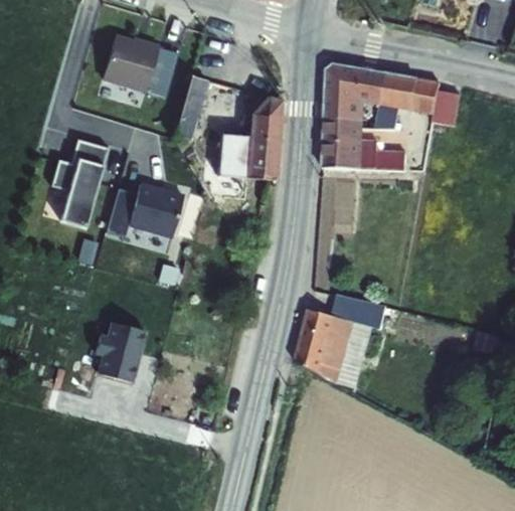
[(133,38),(116,33),(102,79),(145,93),(146,91),(159,47),(160,43),(134,36),(133,38)]
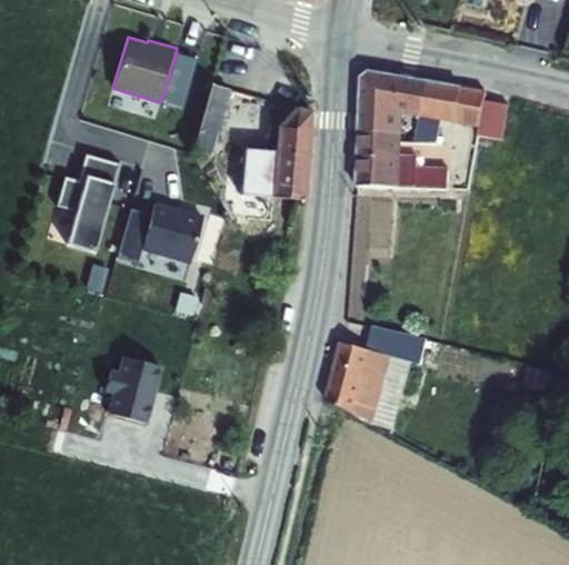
[(176,52),(161,100),(182,107),(197,59),(176,52)]
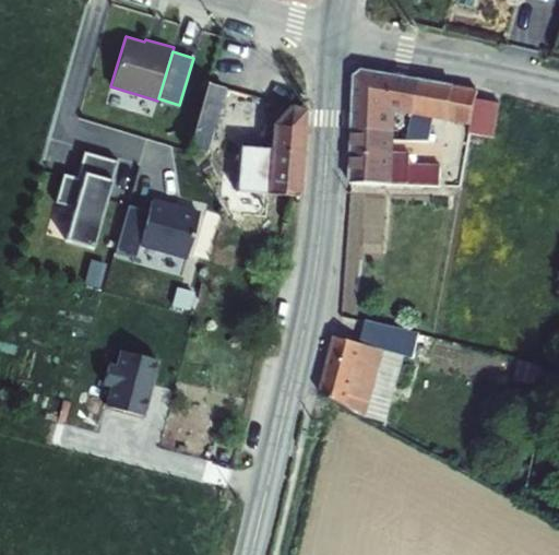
[(480,90),(364,70),(355,77),(354,130),(396,133),(397,114),(412,116),(433,119),(474,125),(478,97),(480,90)]
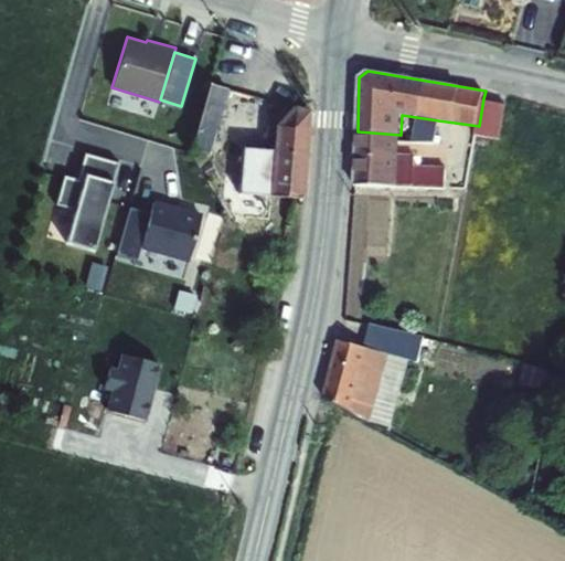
[(212,154),(230,88),(210,83),(191,150),(200,167),(212,154)]
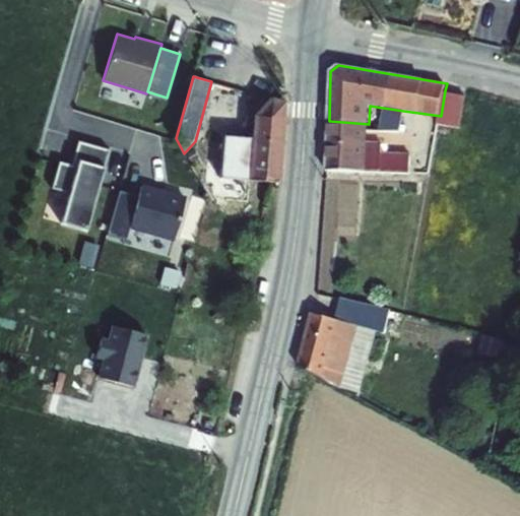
[(461,127),(466,94),(445,90),(441,116),(440,123),(461,127)]
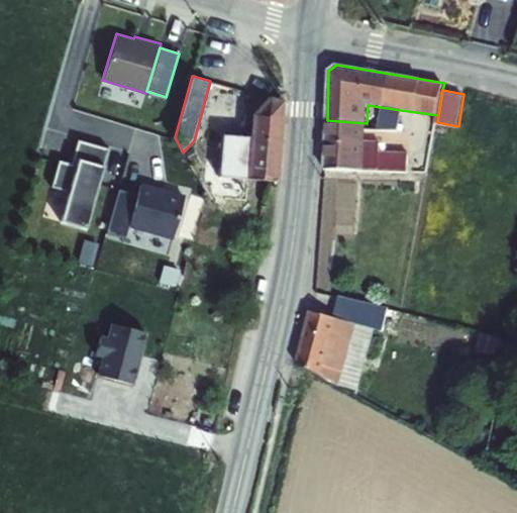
[(279,184),(285,102),(268,98),(251,116),(246,181),(279,184)]
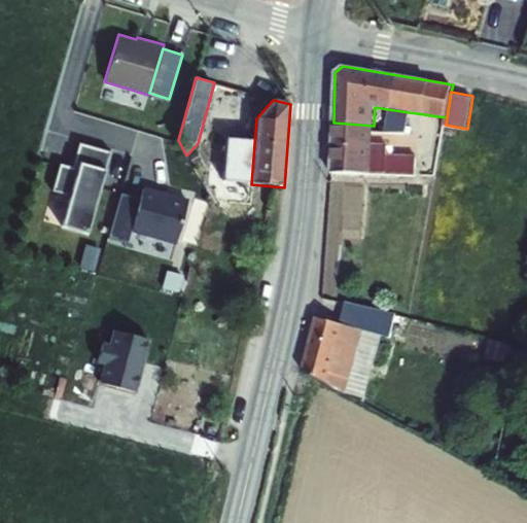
[(409,112),(388,109),(384,130),(406,132),(409,112)]
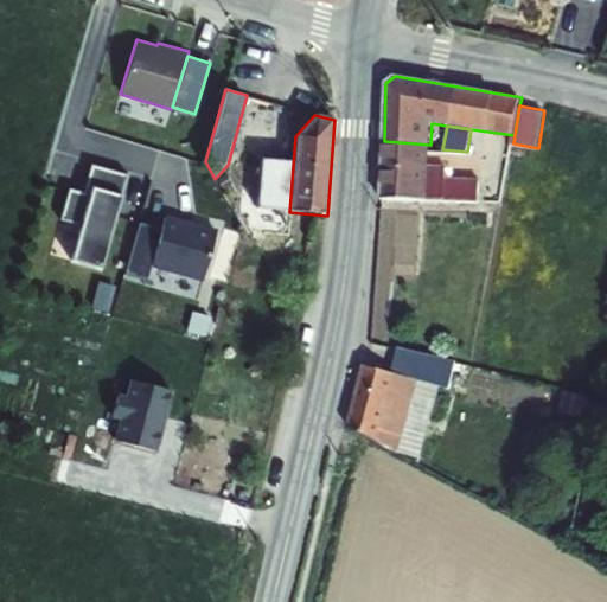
[(430,165),(430,145),(384,141),(381,199),(478,203),(480,179),(447,177),(448,165),(430,165)]
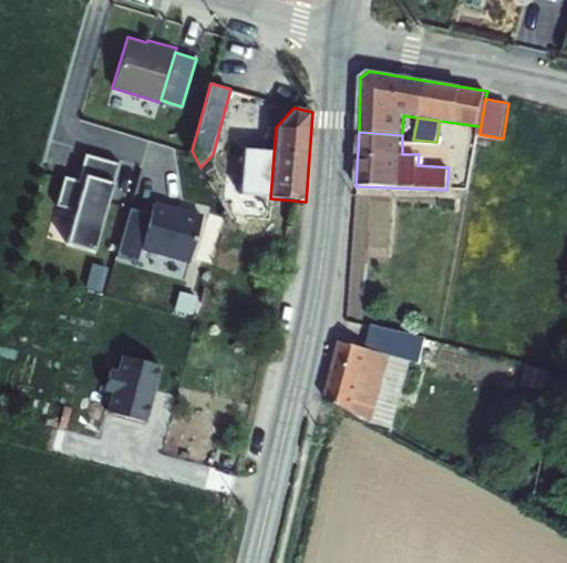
[(64,245),(94,254),(120,162),(84,153),(78,180),(63,175),(55,204),(74,211),(64,245)]
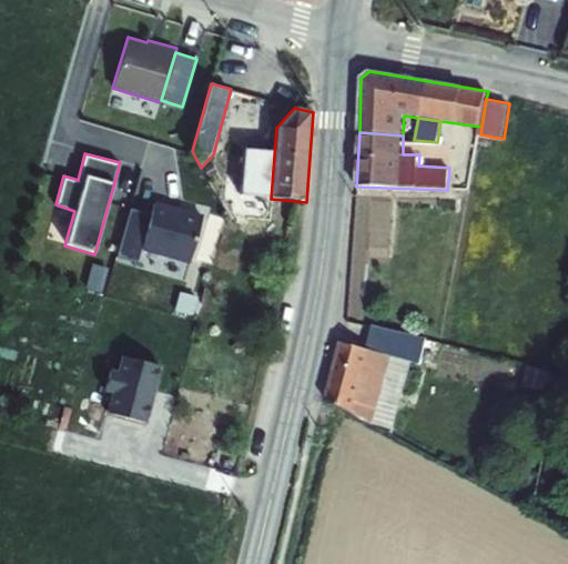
[(211,161),(203,167),(209,177),(216,171),(211,161)]
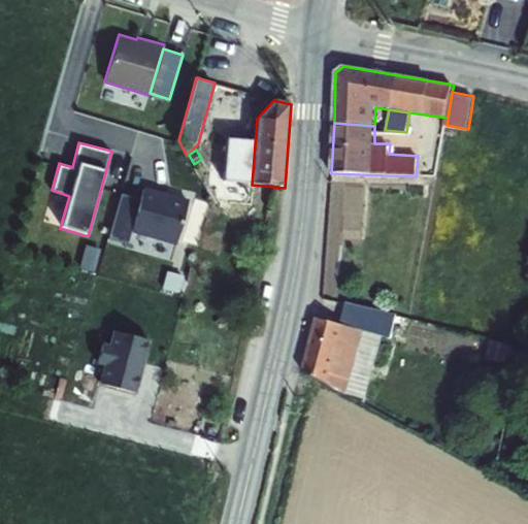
[(189,199),(143,186),(140,199),(131,232),(175,244),(189,199)]
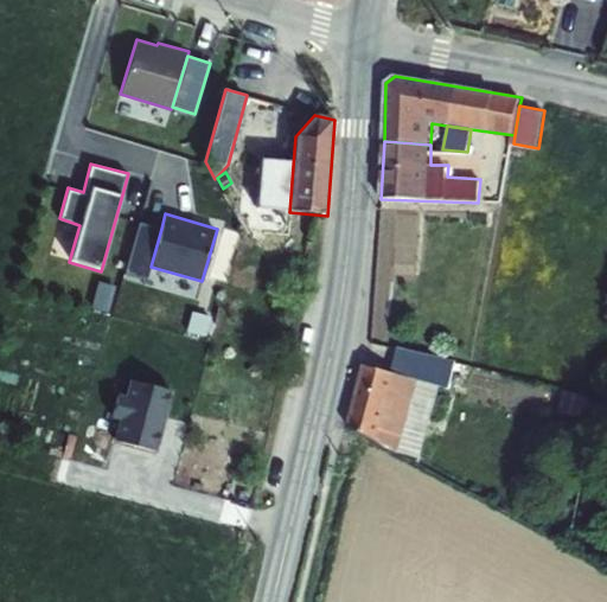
[(151,267),(161,229),(139,222),(123,274),(147,281),(151,267)]
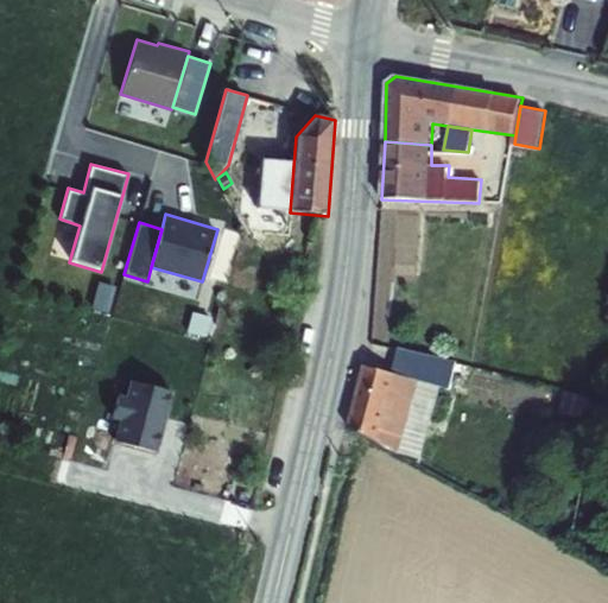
[(115,285),(97,280),(92,306),(109,310),(115,285)]
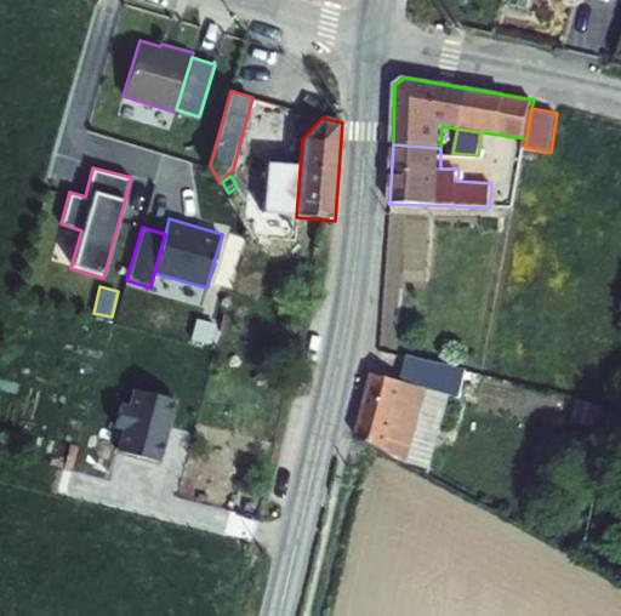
[(215,323),(195,318),(191,337),(210,342),(215,323)]
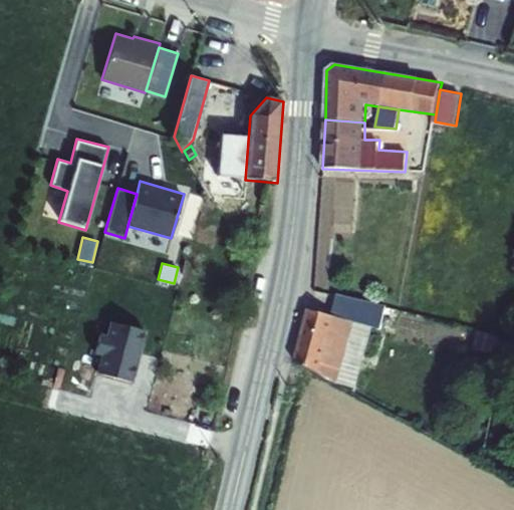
[(387,305),(337,293),(332,313),(355,320),(373,326),(381,329),(387,305)]
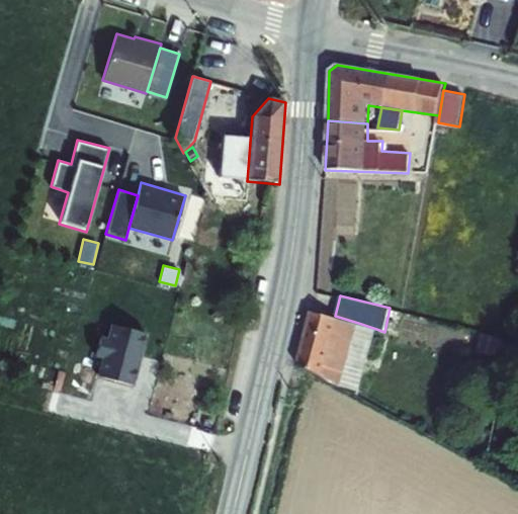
[(358,323),(335,316),(312,309),(295,363),(340,388),(358,323)]
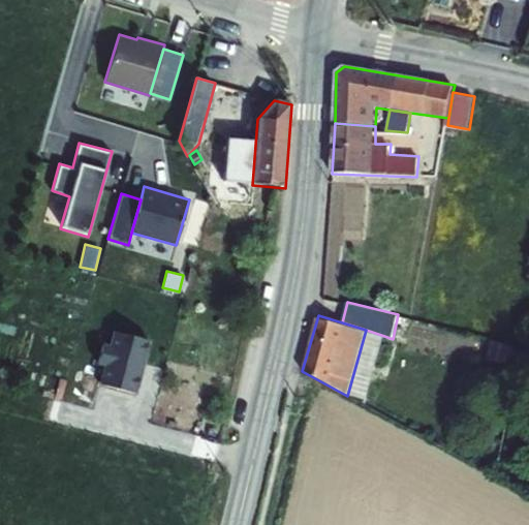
[(151,339),(114,329),(110,343),(102,342),(97,365),(104,366),(99,384),(136,395),(151,339)]
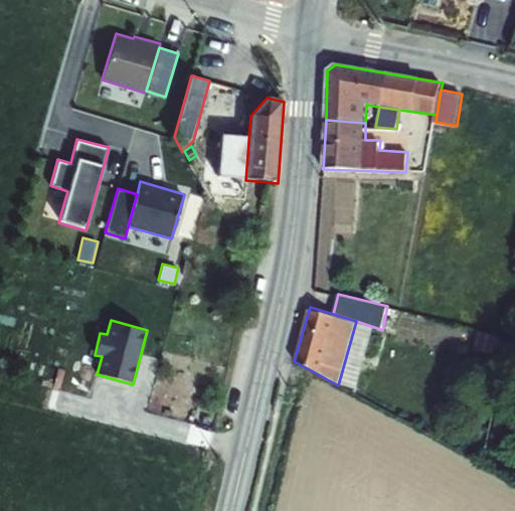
[(356,391),(374,327),(356,321),(338,385),(356,391)]
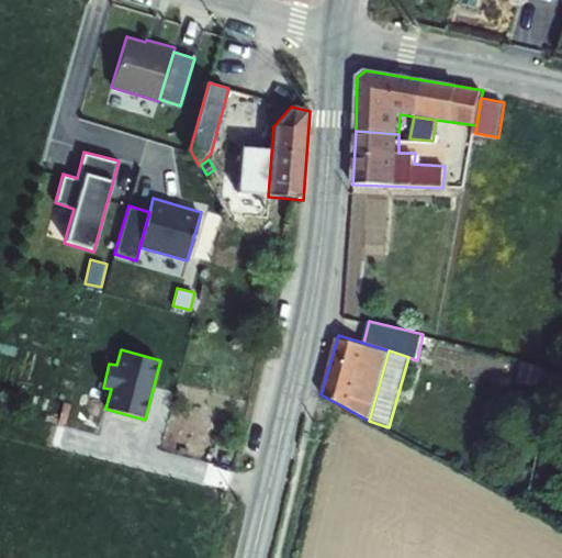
[(542,366),(520,360),(516,381),(538,386),(542,366)]
